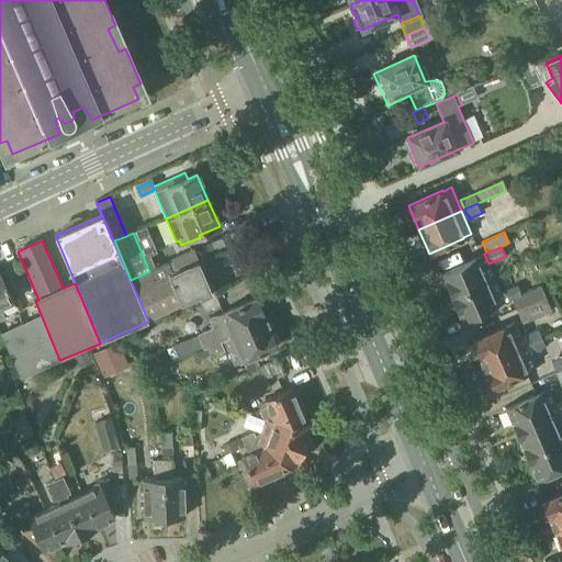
[(189,268),(198,263),(192,251),(182,256),(173,260),(167,263),(172,273),(178,271),(188,267),(189,268)]
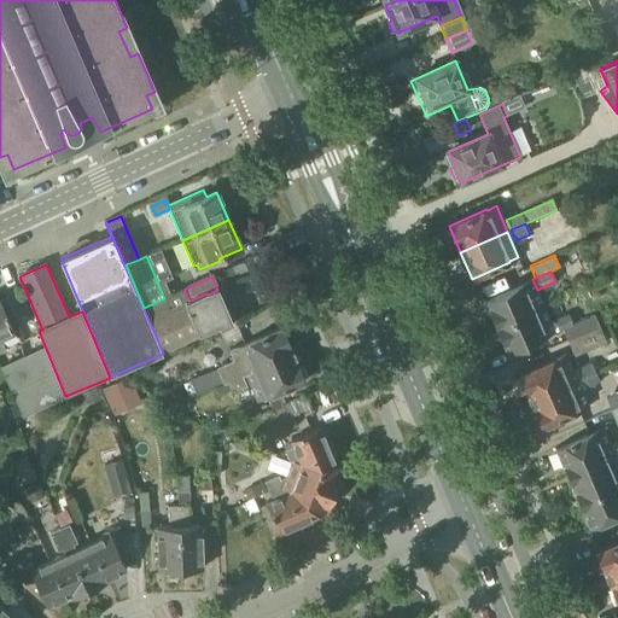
[(607,285),(605,279),(589,286),(592,292),(607,285)]
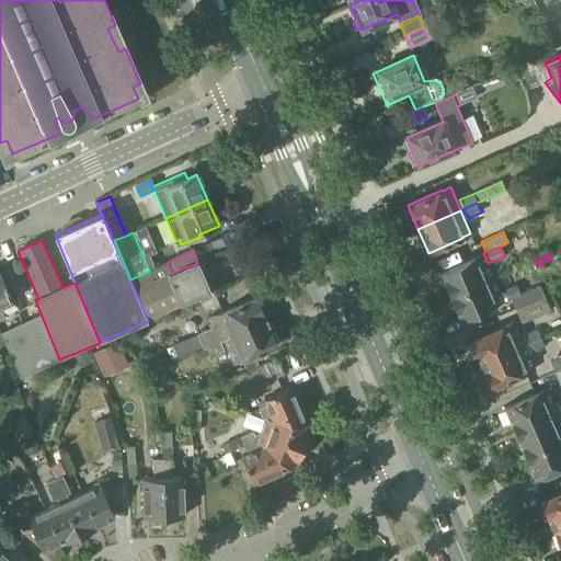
[(450,296),(493,278),(482,254),(474,258),(439,272),(450,296)]
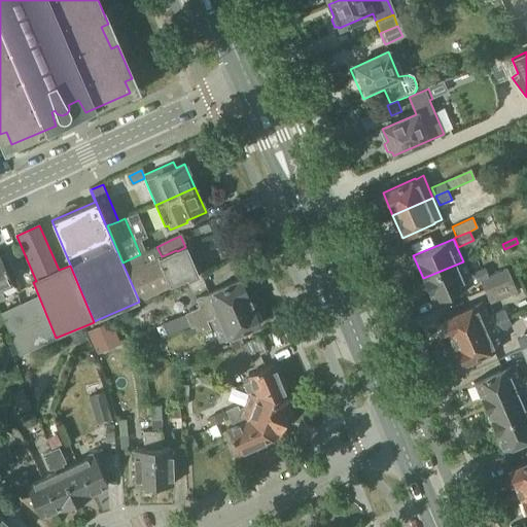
[(140,254),(123,262),(138,299),(170,283),(187,276),(188,279),(198,275),(187,250),(185,247),(177,251),(176,250),(167,254),(162,256),(156,247),(140,254)]
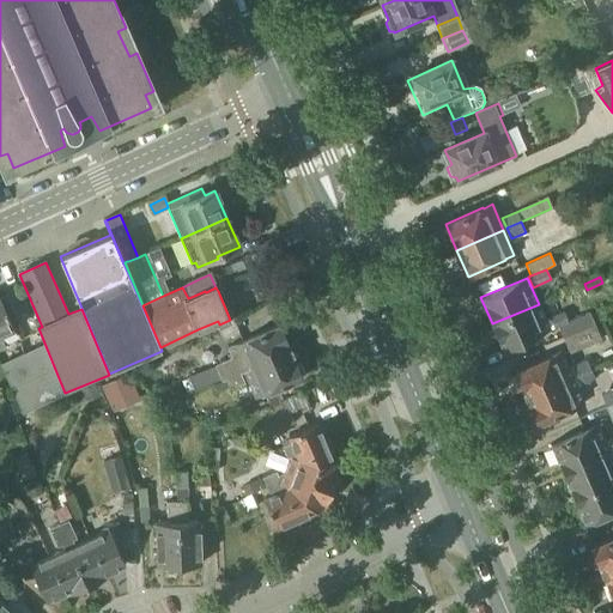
[(0,350),(5,347),(0,337),(0,335),(14,329),(0,297),(0,350)]
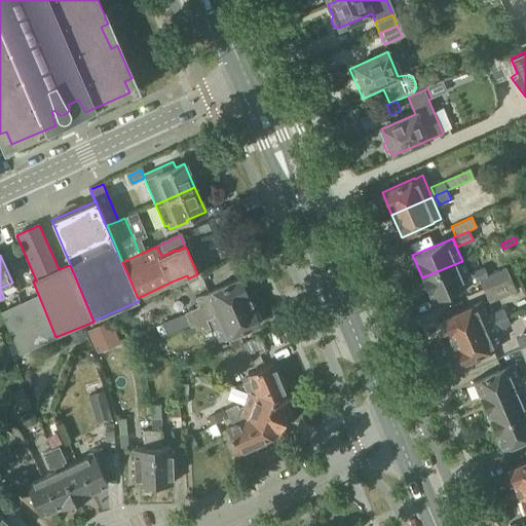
[(462,261),(422,277),(422,278),(421,283),(424,290),(427,291),(433,300),(464,287),(472,284),(462,261)]
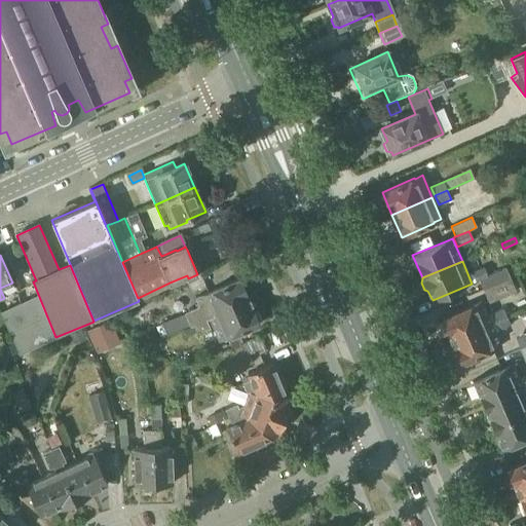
[(483,291),(511,279),(505,268),(487,276),(484,267),(471,273),(475,283),(479,280),(483,291)]
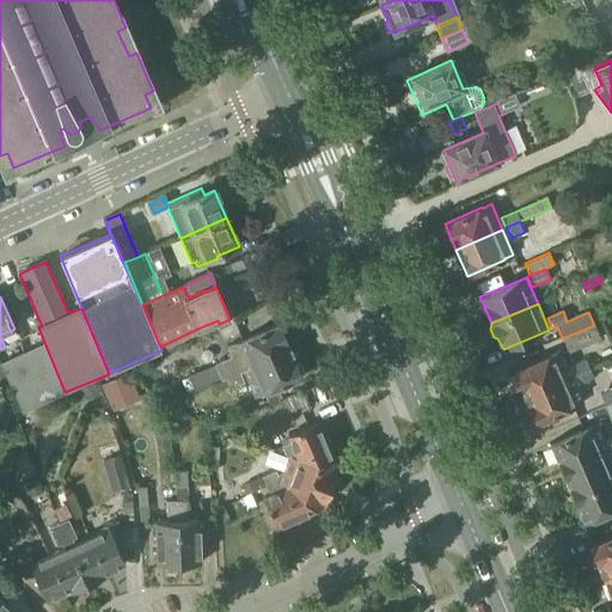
[(219,324),(225,338),(238,332),(232,318),(230,319),(219,324)]
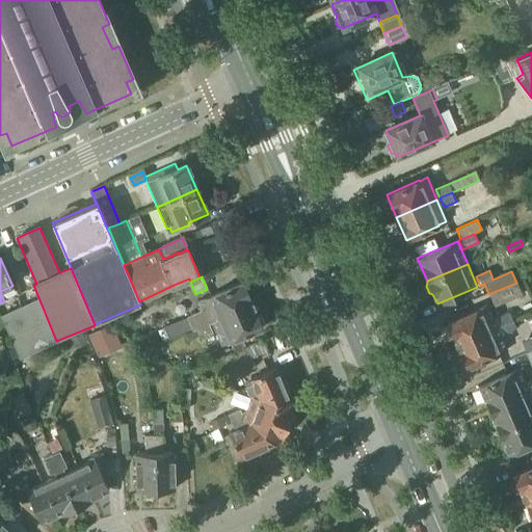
[(167,339),(191,329),(192,331),(196,329),(209,324),(212,322),(253,304),(243,282),(210,296),(203,300),(197,302),(201,311),(186,317),(187,317),(163,326),(167,339)]
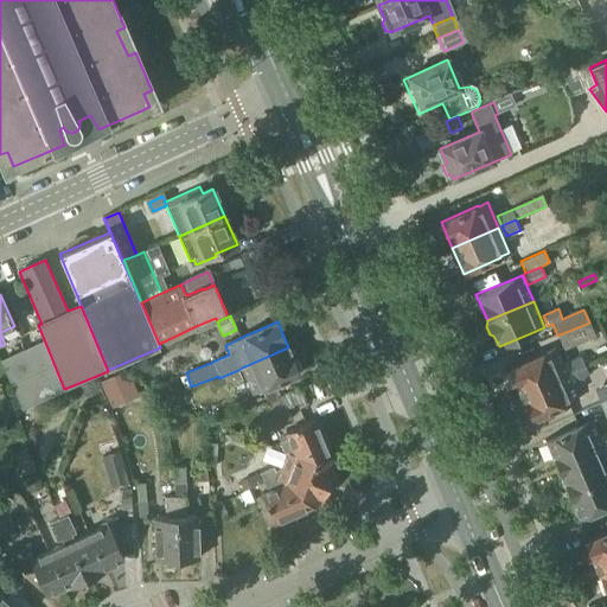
[(595,337),(589,323),(557,336),(563,350),(595,337)]
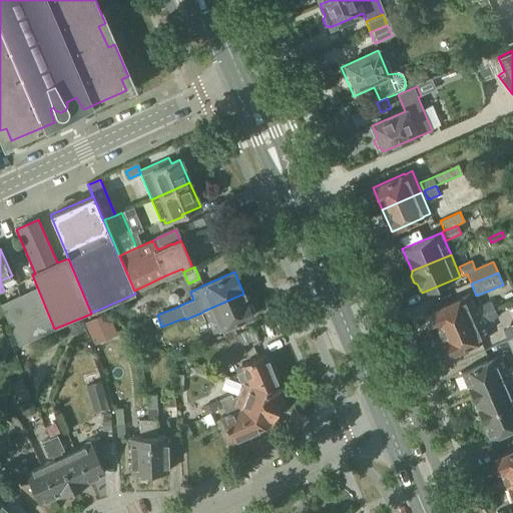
[(19,345),(54,330),(37,289),(1,306),(11,330),(19,345)]
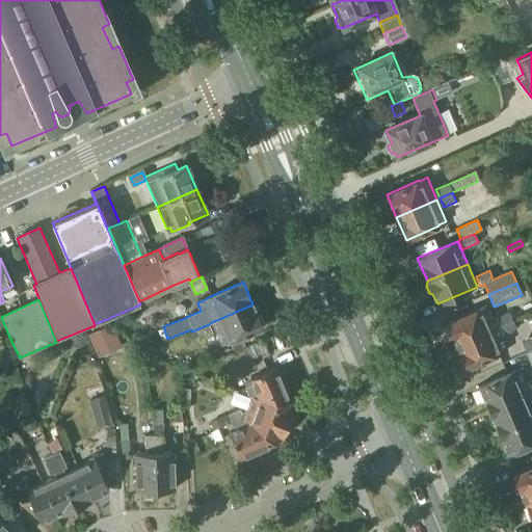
[(253,304),(212,322),(221,344),(230,341),(230,342),(263,327),(253,304)]
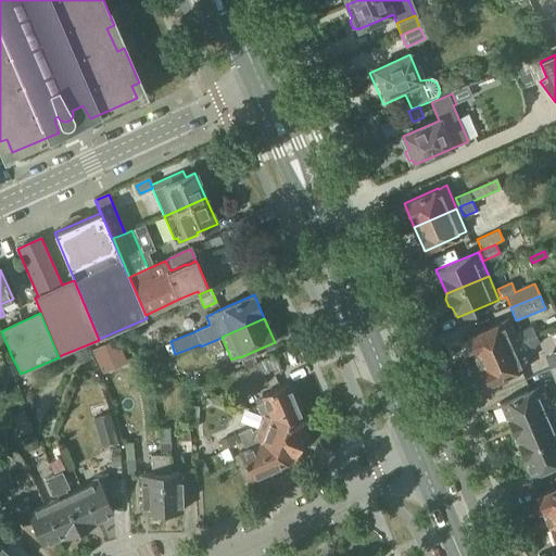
[(477,361),(519,343),(509,319),(501,323),(466,337),(477,361)]
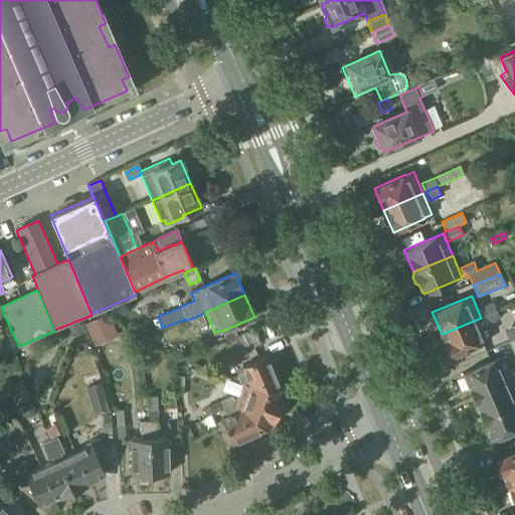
[(484,316),(496,311),(492,303),(480,308),(484,316)]
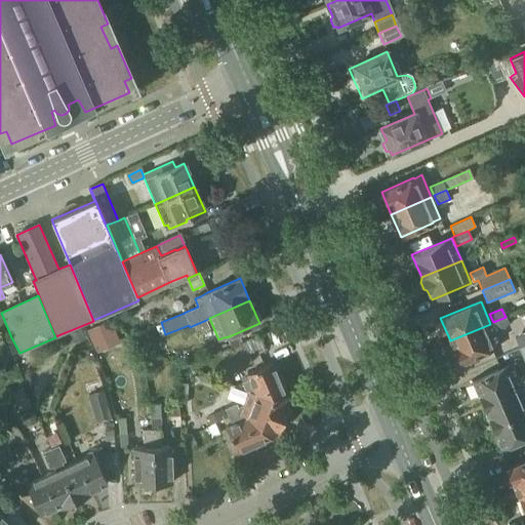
[(506,317),(493,322),(497,330),(509,325),(506,317)]
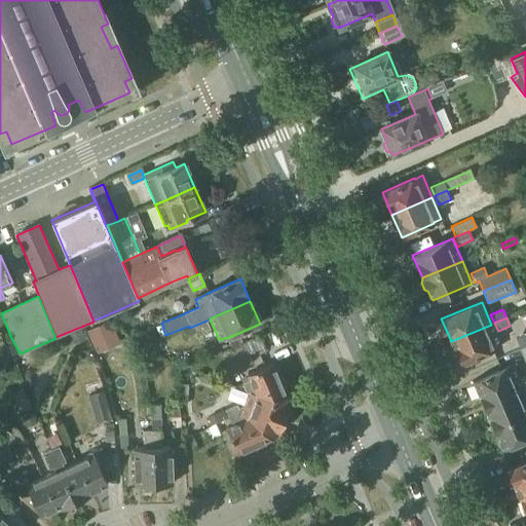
[(190,328),(184,330),(186,336),(196,332),(197,334),(210,329),(207,321),(194,326),(190,328)]
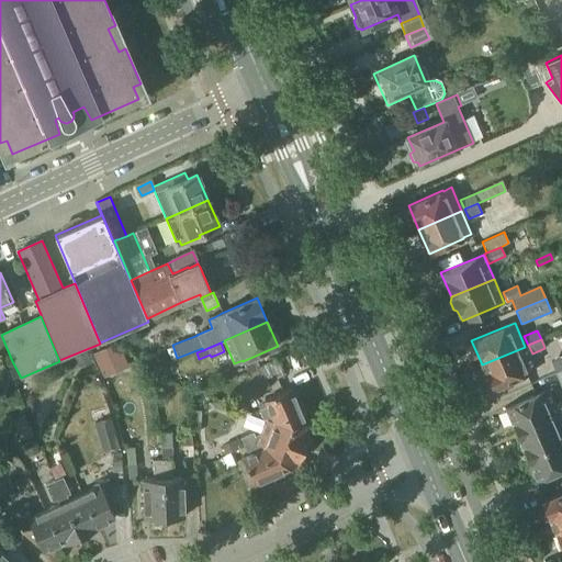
[(525,347),(482,364),(493,389),(527,374),(527,373),(535,370),(525,347)]
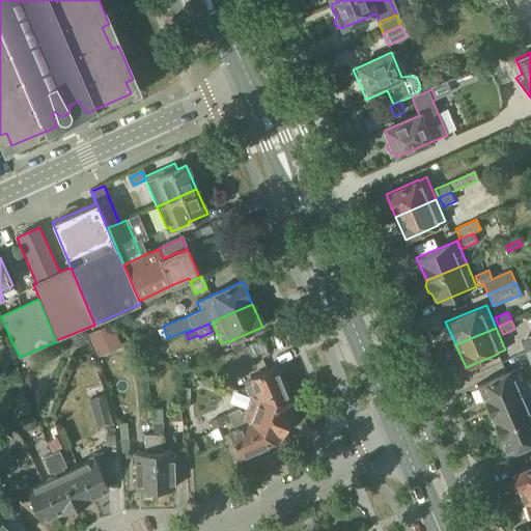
[(71,338),(75,347),(85,343),(81,333),(71,338)]
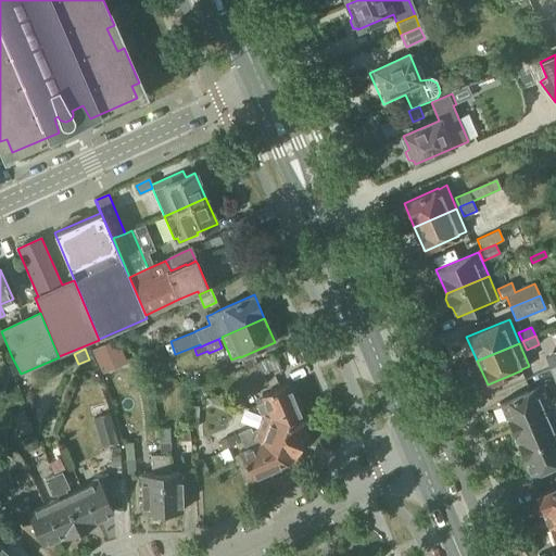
[(548,368),(555,365),(555,353),(544,358),(548,368)]
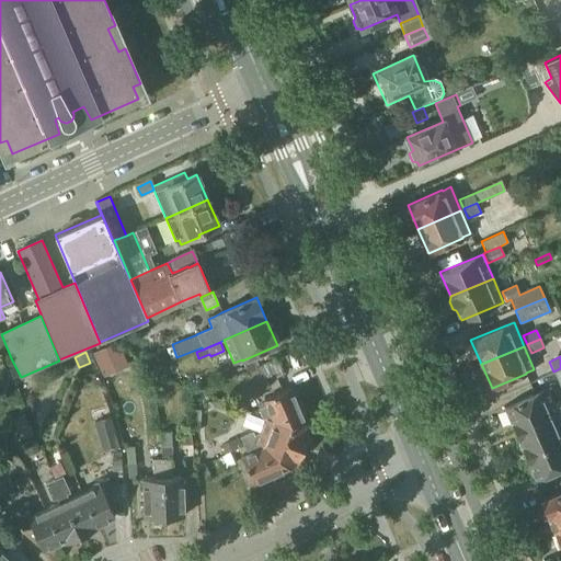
[(282,369),(276,358),(255,367),(260,379),(282,369)]
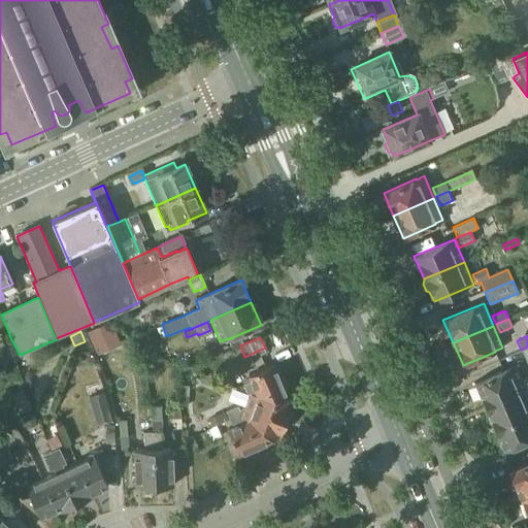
[(238,339),(230,342),(233,350),(240,345),(243,343),(241,338),(238,340),(238,339)]
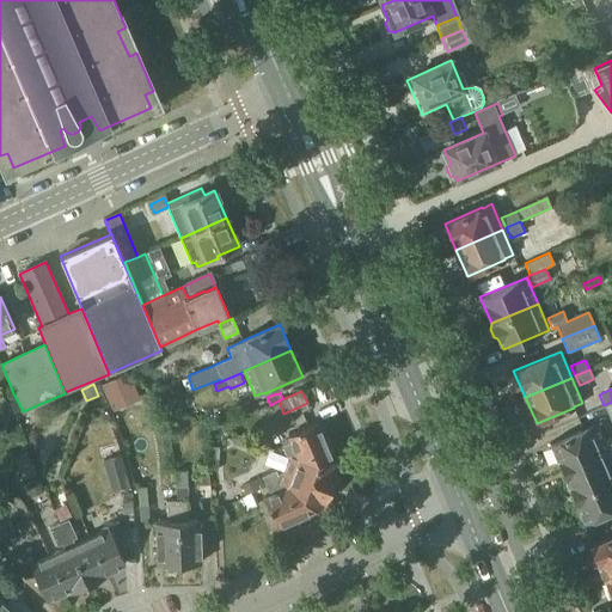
[(329,472),(334,461),(317,423),(288,435),(291,441),(282,446),(286,454),(289,457),(299,460),(329,472)]
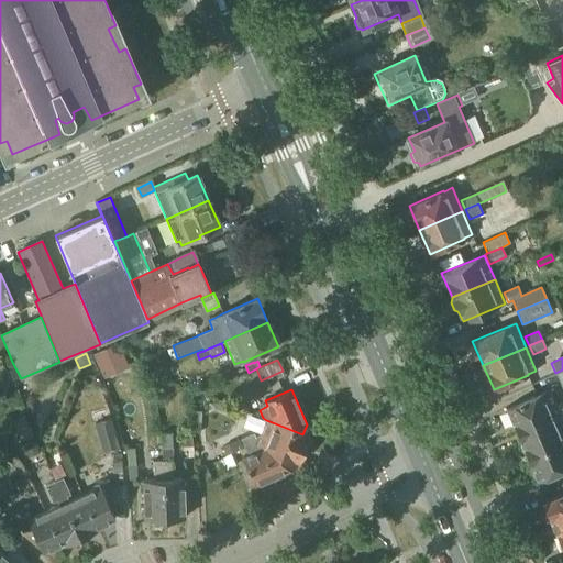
[(517,432),(560,415),(549,390),(541,394),(541,393),(506,408),(517,432)]
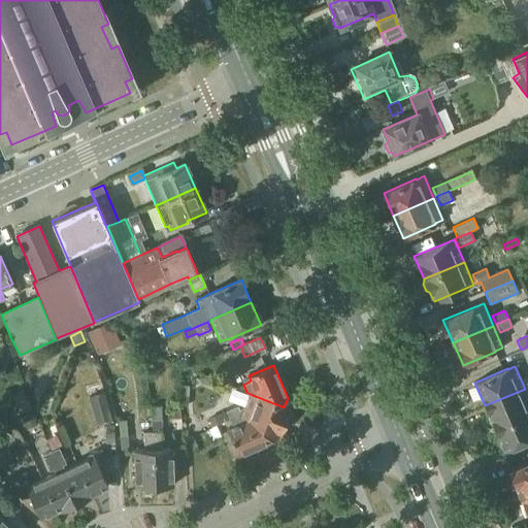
[(494,428),(527,413),(527,397),(525,389),(485,405),(489,416),(488,419),(490,423),(493,425),(494,428)]
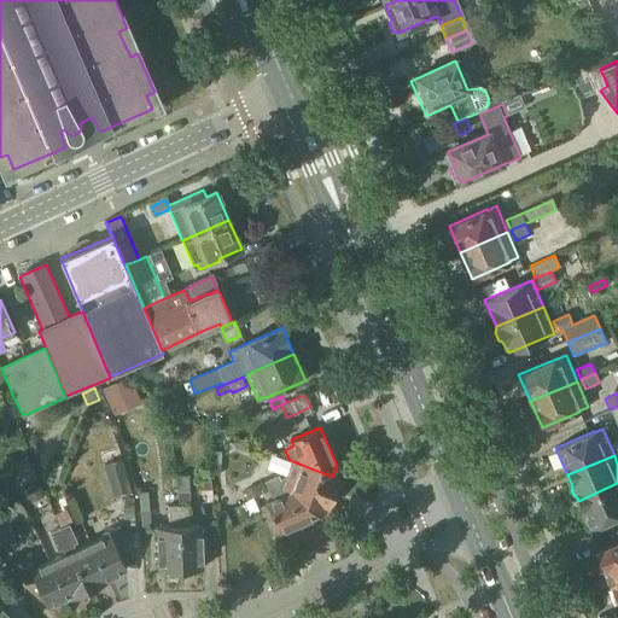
[(13,464),(23,485),(35,479),(25,458),(13,464)]
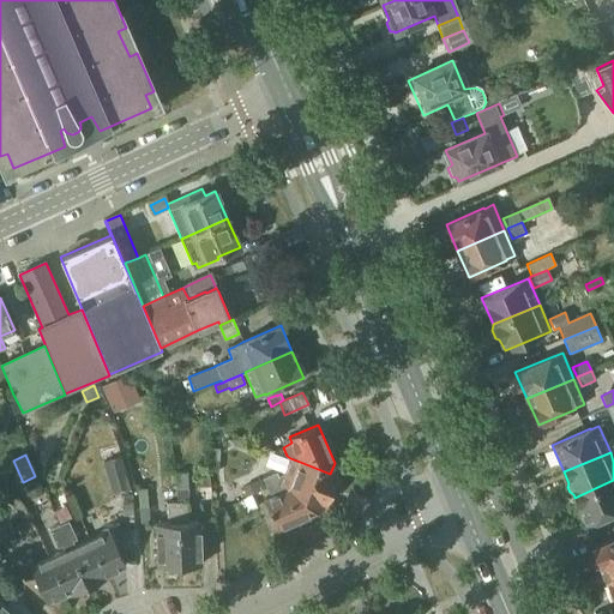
[(337,476),(330,474),(300,462),(290,458),(280,486),(289,489),(289,488),(319,500),(319,501),(325,504),(337,476)]
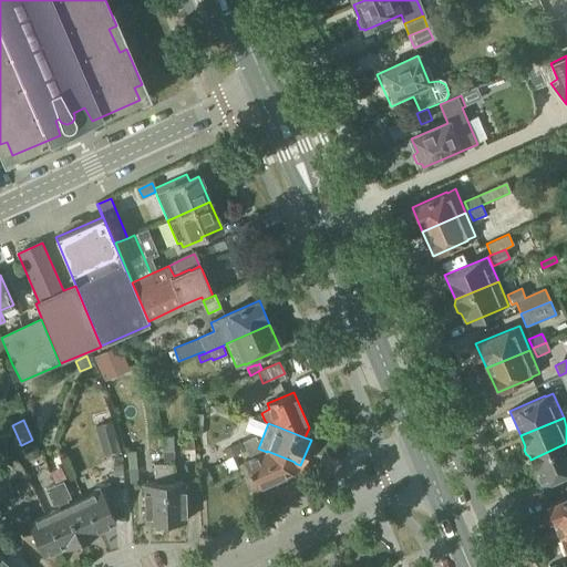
[(100,440),(105,456),(120,452),(115,435),(100,440)]
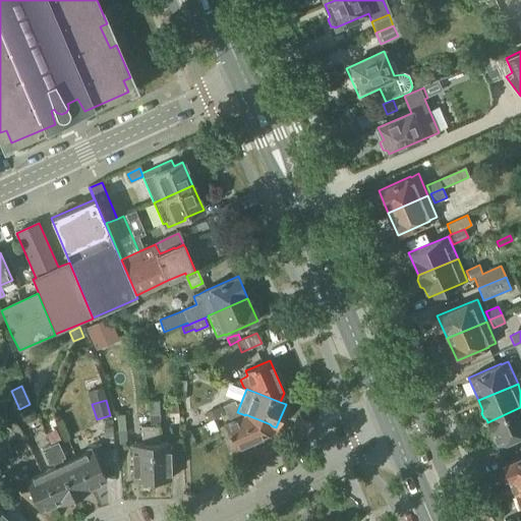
[(160,444),(160,426),(159,401),(149,401),(150,426),(151,426),(152,479),(171,478),(170,443),(160,444)]
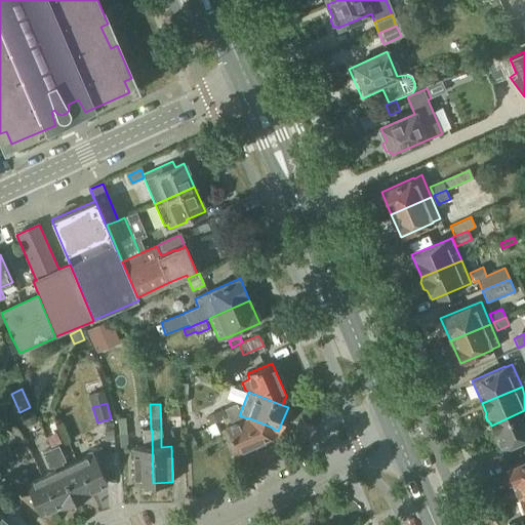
[(26,428),(36,422),(30,409),(19,413),(26,428)]
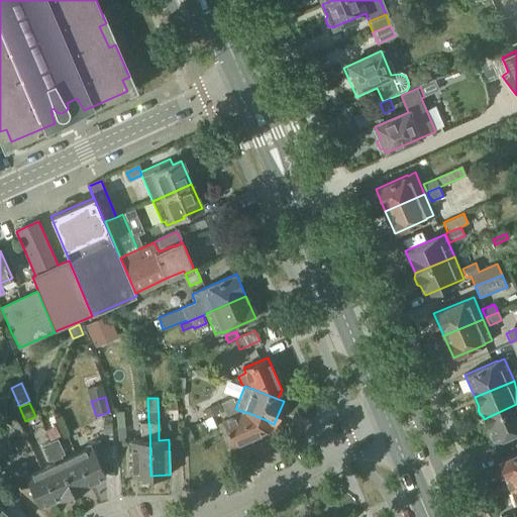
[(223,411),(219,403),(204,410),(208,418),(223,411)]
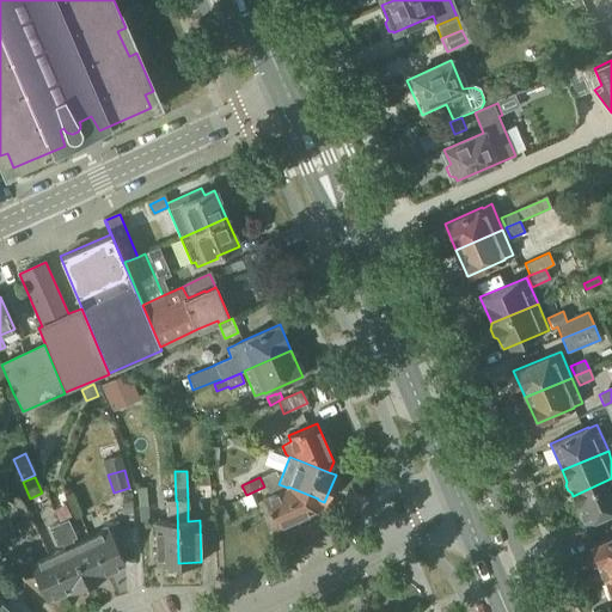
[(611,478),(573,496),(585,522),(611,510),(611,478)]
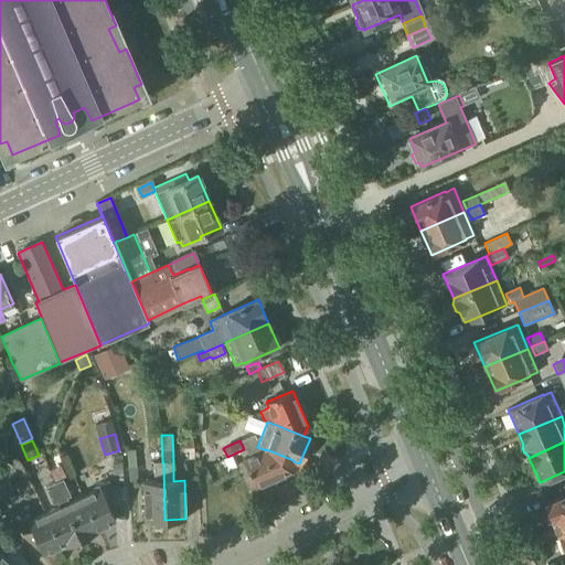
[(289,470),(294,461),(294,460),(266,449),(266,450),(257,447),(254,446),(245,449),(249,457),(243,460),(254,486),(289,470)]
